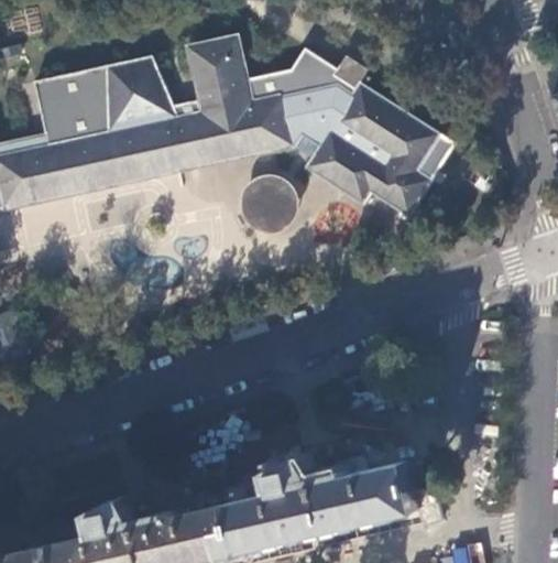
[(304,164),(362,201),(369,190),(408,213),(431,176),(455,139),(439,129),(358,78),(354,84),(334,71),(337,66),(303,45),(288,69),(245,79),(236,35),(184,46),(195,99),(170,105),(149,55),(30,82),(42,132),(0,141),(0,210),(2,210),(290,147),(296,150),(305,155),(308,158),(304,164)]
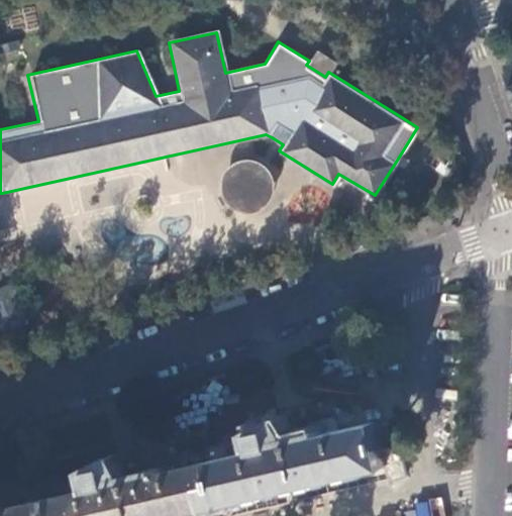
[(332,65),(314,53),(309,61),(306,65),(325,77),(328,72),(332,65)]
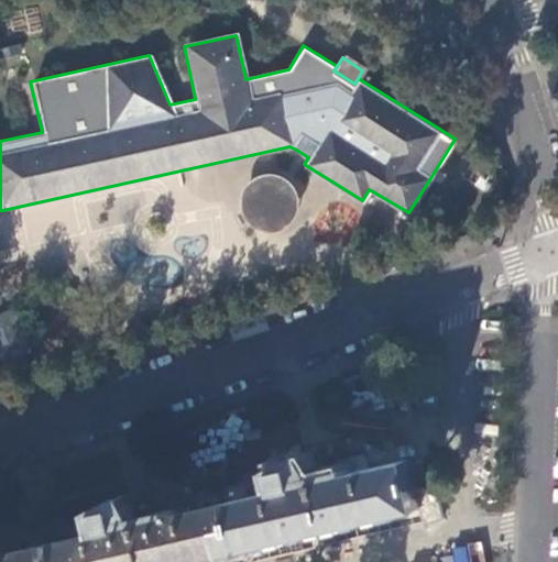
[(276,177),(270,176),(262,177),(256,179),(251,184),(247,188),(243,195),(242,201),(242,208),(244,215),(248,221),(253,226),(259,229),(265,231),(273,231),(279,229),(285,227),(291,221),(294,216),(296,209),(297,202),(295,196),(293,189),(287,184),(305,155),(296,150),(279,178),(276,177)]
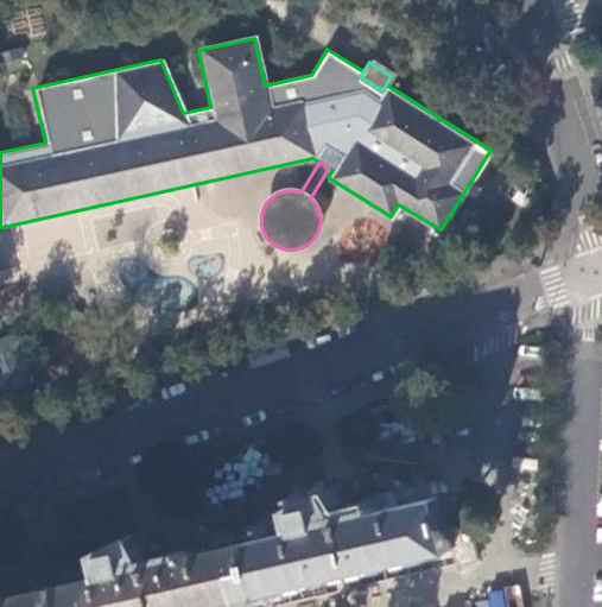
[(0,391),(26,383),(10,336),(0,339),(0,391)]
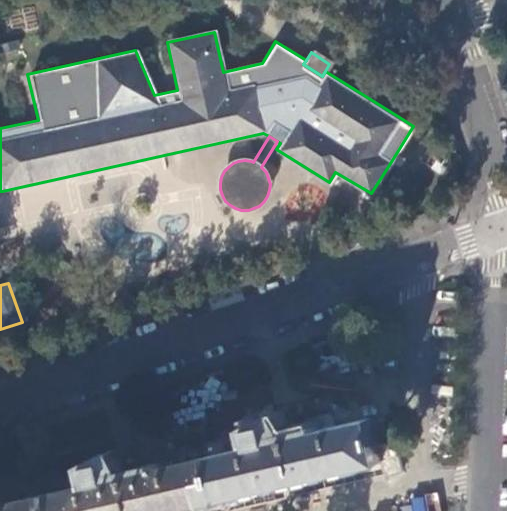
[(326,413),(293,421),(292,412),(285,414),(276,416),(275,411),(244,428),(248,447),(169,464),(166,450),(133,457),(131,450),(122,452),(115,453),(114,448),(83,465),(87,484),(8,502),(5,488),(0,489),(0,510),(225,510),(399,471),(392,441),(376,444),(369,419),(329,427),(326,413)]
